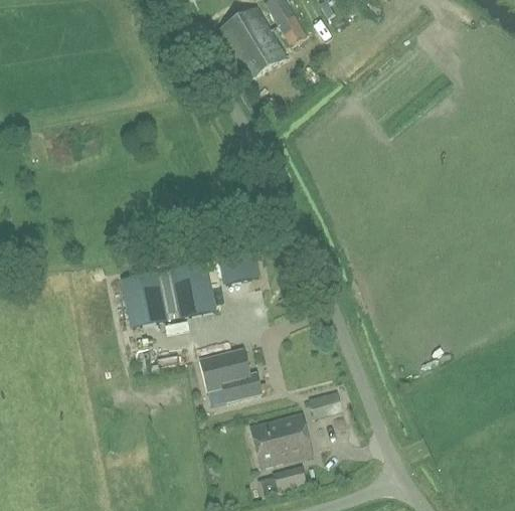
[(307,35),(285,0),(266,0),(264,1),(290,45),(307,35)]
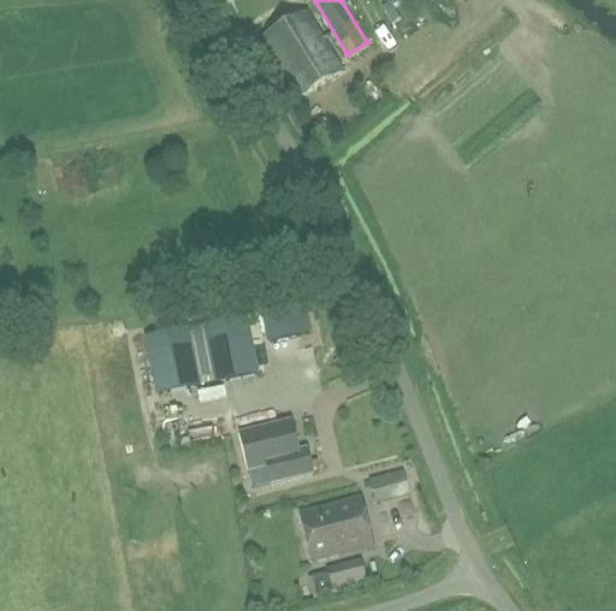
[(297,95),(343,67),(307,7),(261,35),(297,95)]
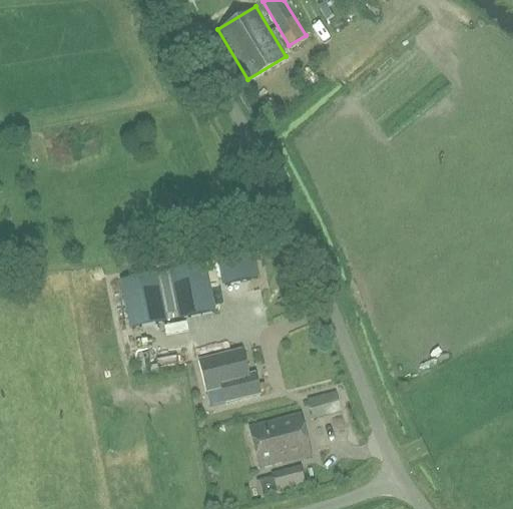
[(259,276),(253,249),(216,258),(222,283),(259,276)]
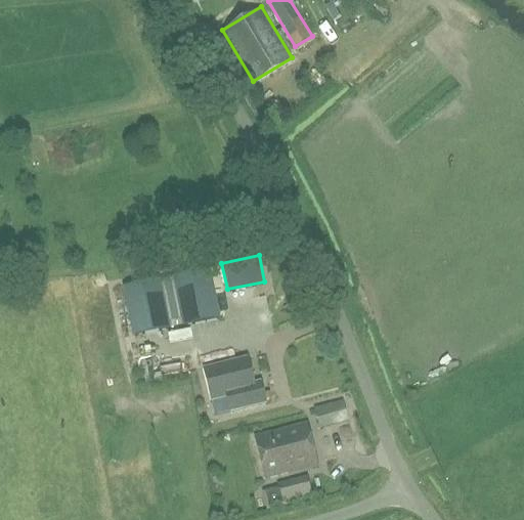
[(210,266),(173,273),(182,323),(220,315),(210,266)]
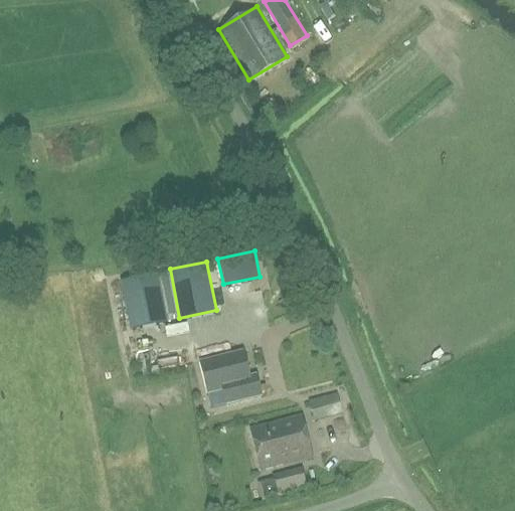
[(168,319),(158,271),(121,279),(131,327),(168,319)]
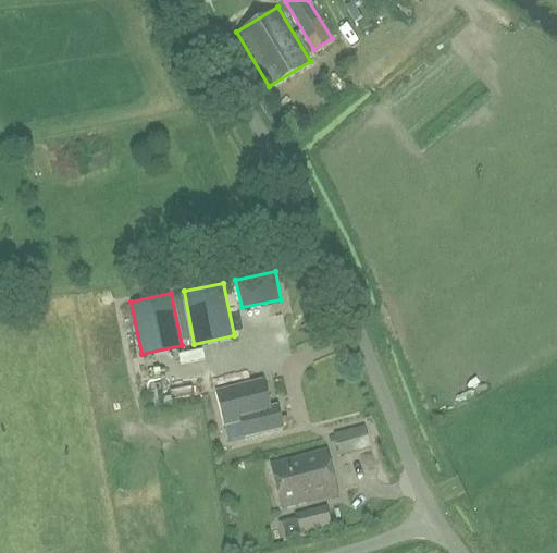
[(245,398),(291,383),(286,370),(240,384),(245,398)]
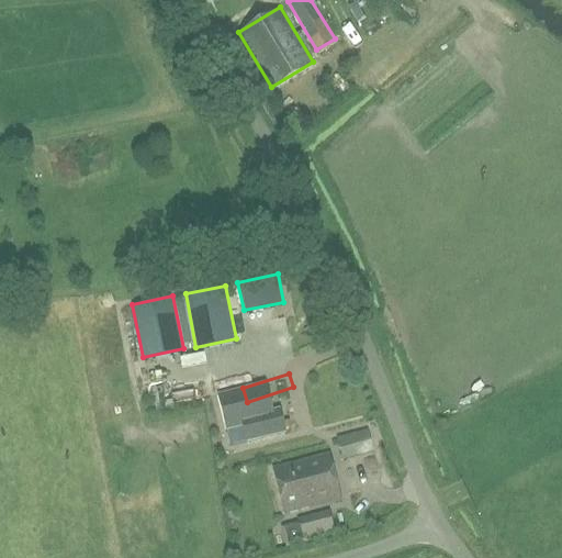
[(246,437),(284,427),(278,402),(265,405),(266,410),(240,416),(246,437)]
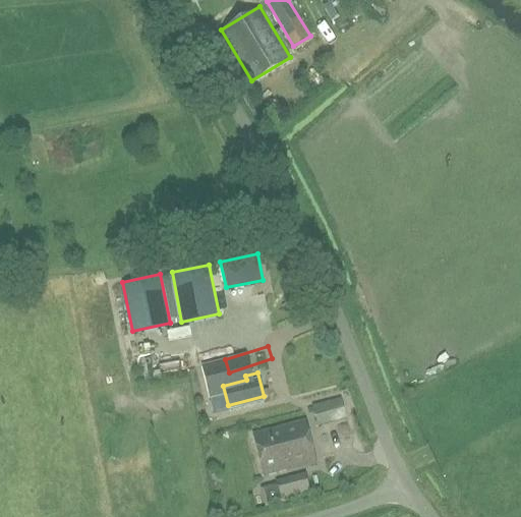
[(311,402),(317,421),(350,411),(344,392),(311,402)]
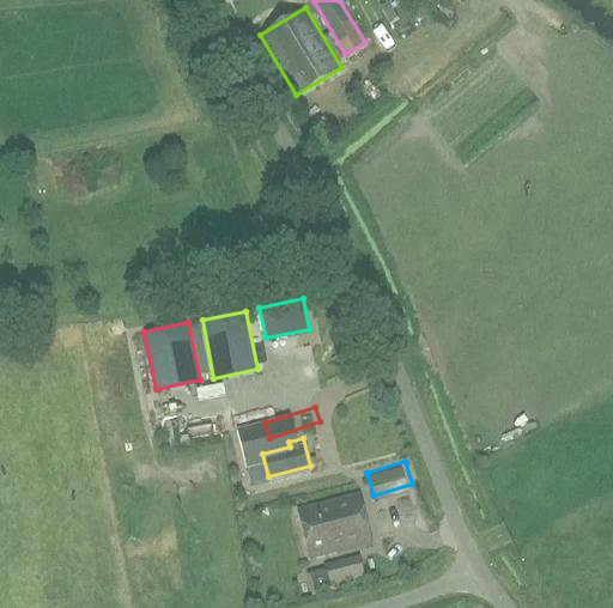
[(371,540),(359,492),(297,508),(310,557),(371,540)]
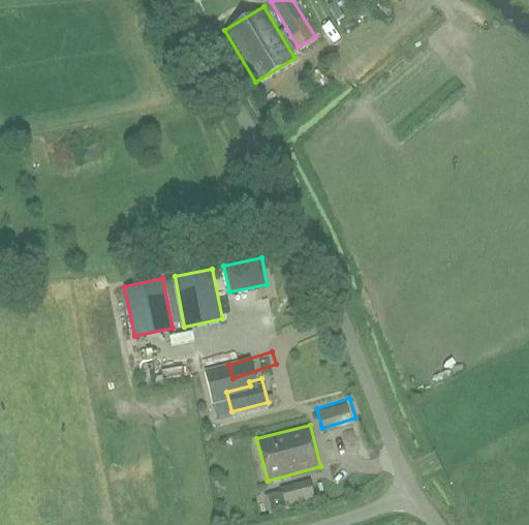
[(311,475),(279,484),(284,502),(316,494),(311,475)]
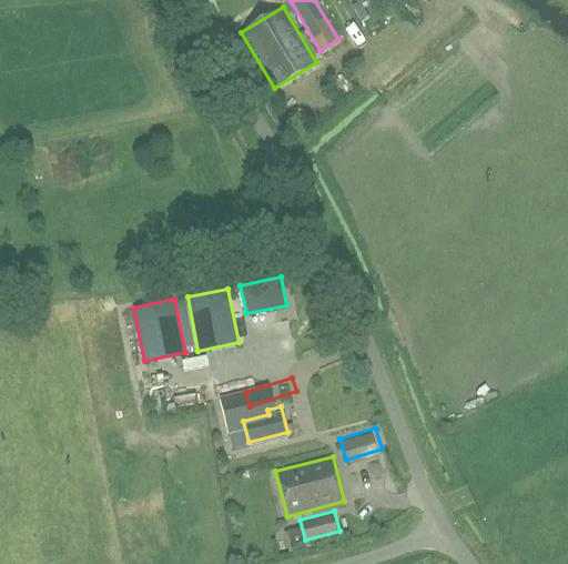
[(148,563),(159,563),(156,545),(145,547),(148,563)]
